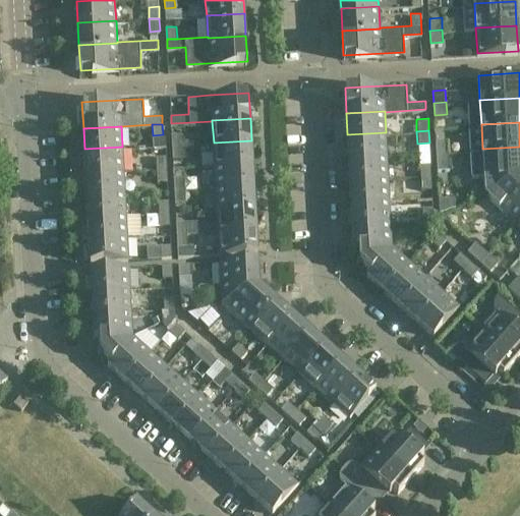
[(182,131),(172,132),(172,145),(182,144),(182,131)]
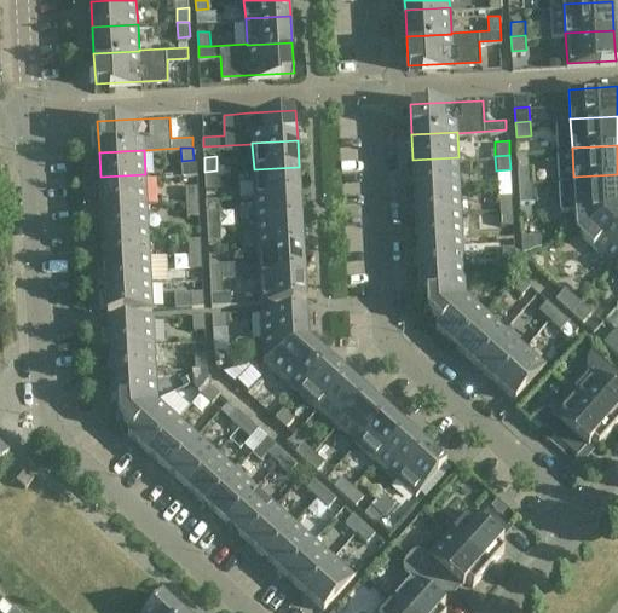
[(458,157),(413,160),(415,186),(460,184),(458,157)]
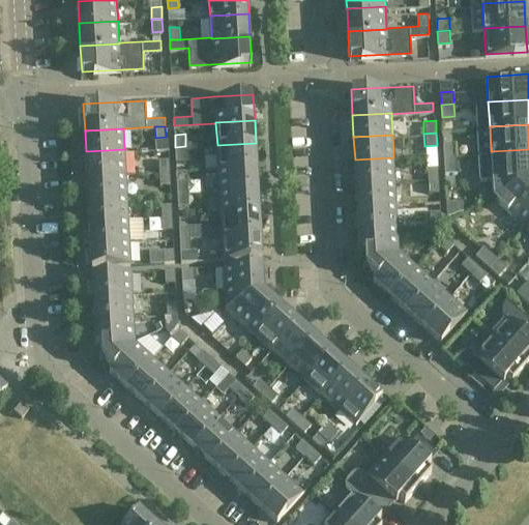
[(456,141),(443,142),(443,154),(456,153),(456,141)]
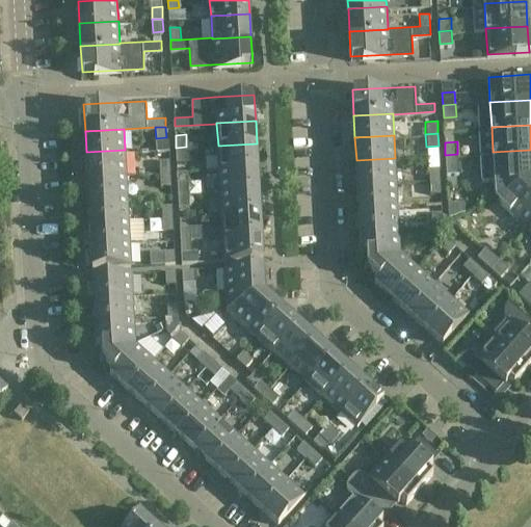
[(257,143),(218,146),(219,167),(258,165),(257,143)]
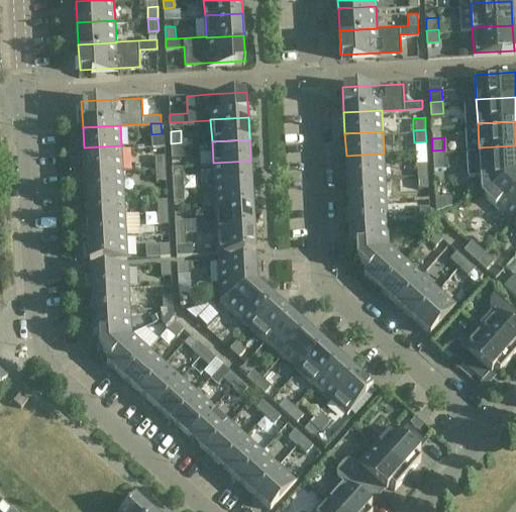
[(181,142),(171,143),(172,156),(182,155),(181,142)]
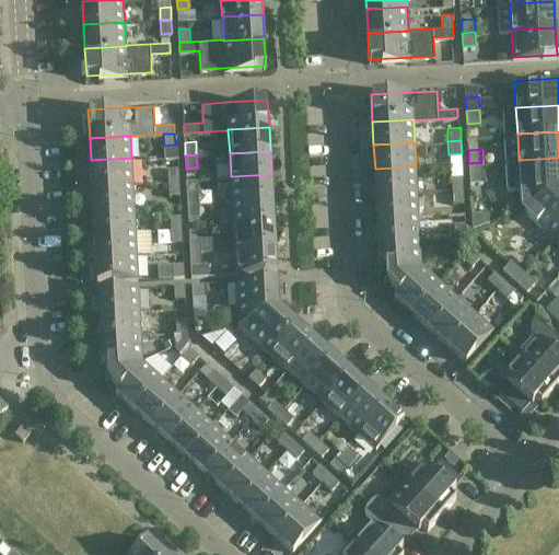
[(131,158),(91,160),(92,184),(132,182),(131,158)]
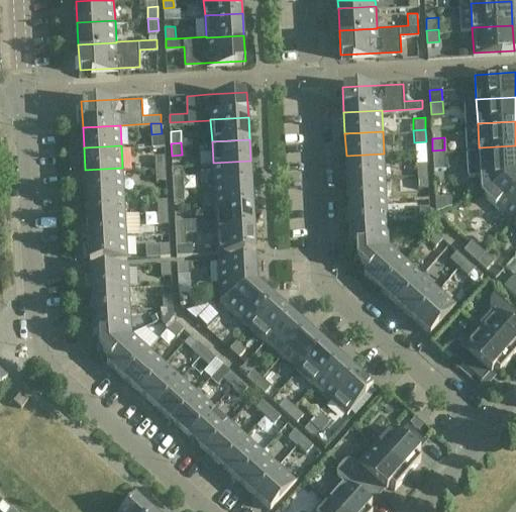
[(515,145),(479,147),(481,181),(484,188),(481,189),(482,190),(515,174),(515,145)]
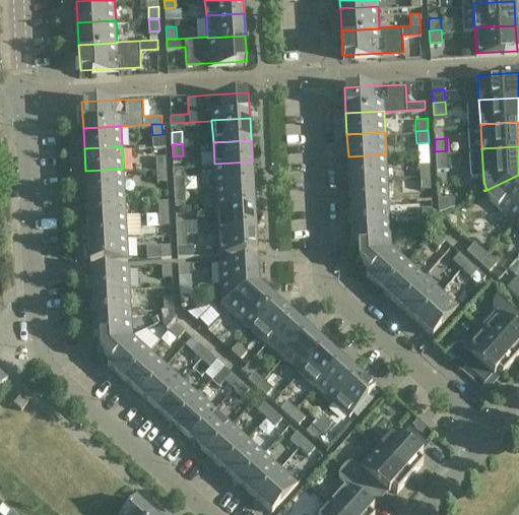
[(447,150),(435,151),(436,168),(448,168),(447,150)]
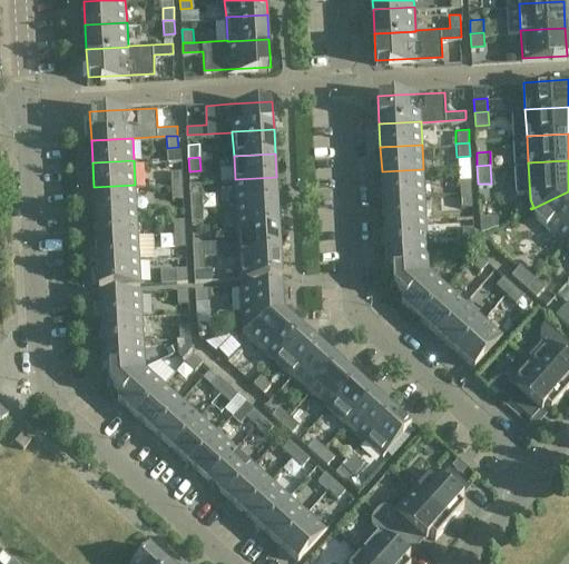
[(183,182),(183,169),(172,169),(172,182),(183,182)]
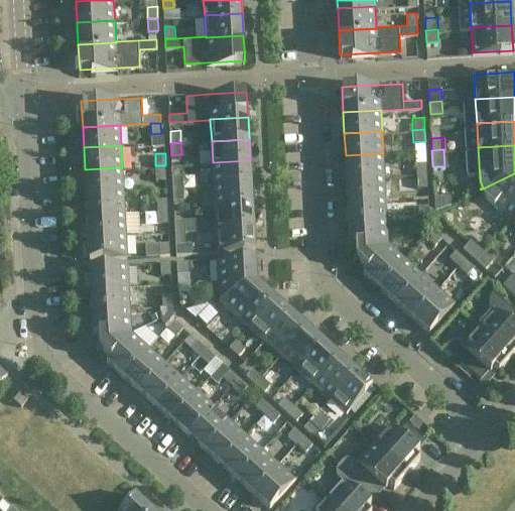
[(383,153),(346,155),(347,177),(384,175),(383,153)]
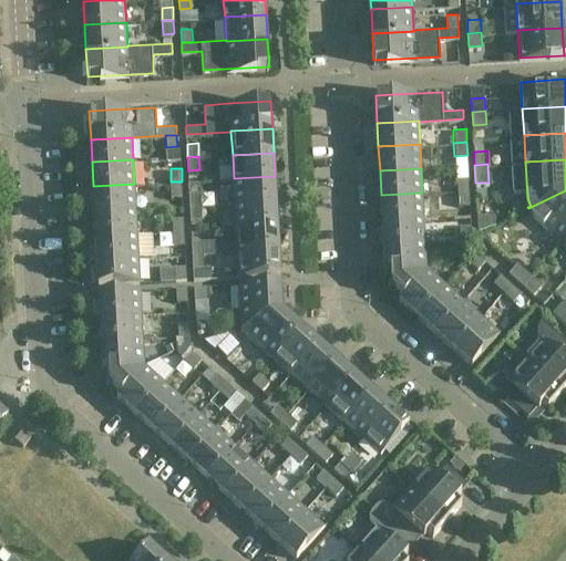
[(275,176),(234,178),(235,203),(276,200),(275,176)]
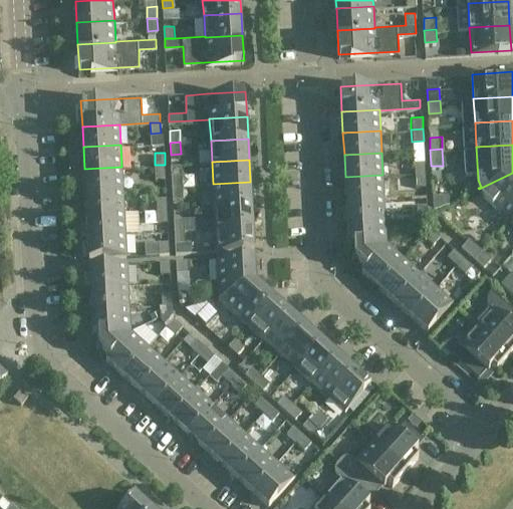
[(426,172),(425,160),(413,161),(414,173),(426,172)]
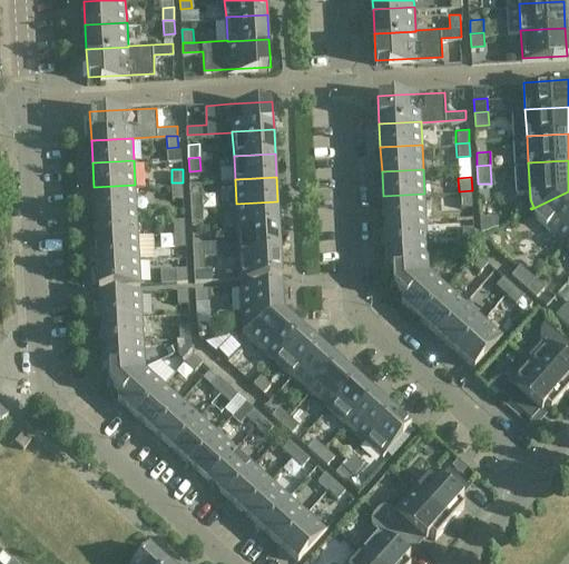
[(183,182),(172,182),(173,196),(184,196),(183,182)]
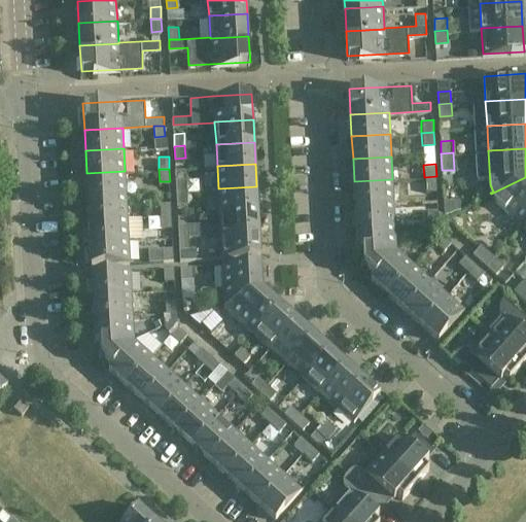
[(125,171),(86,173),(88,195),(127,194),(125,171)]
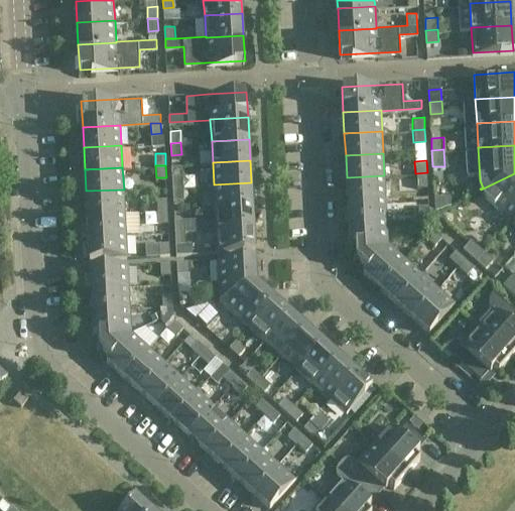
[(427,172),(415,173),(415,185),(427,184),(427,172)]
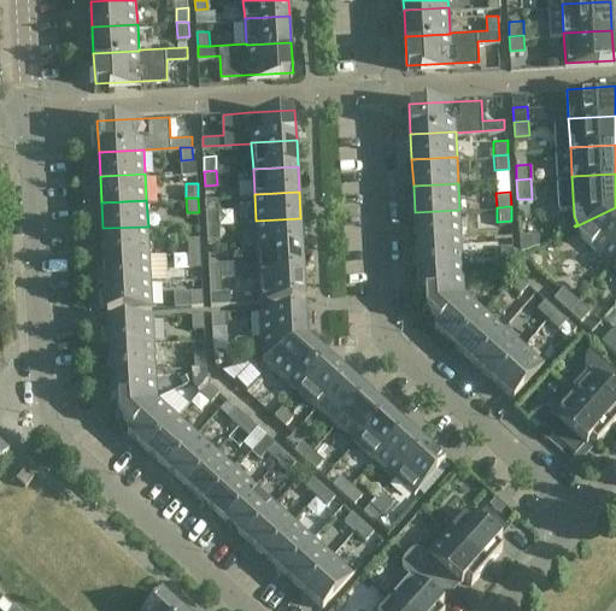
[(218,207),(206,209),(207,223),(220,222),(218,207)]
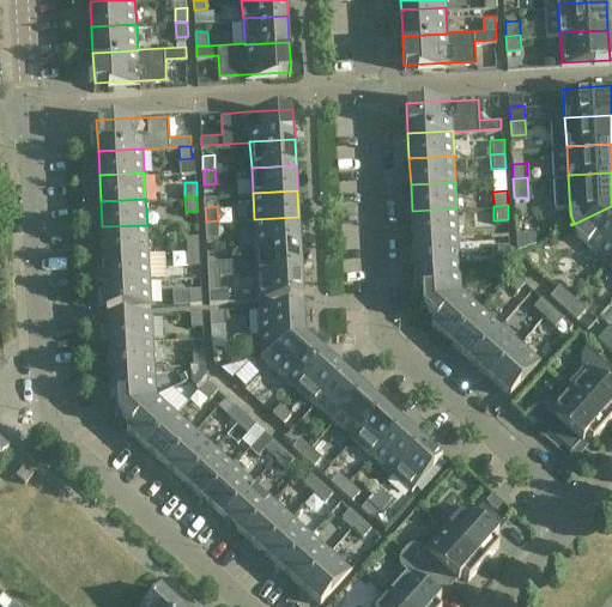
[(611,206),(571,225),(571,226),(575,225),(579,234),(609,260),(611,255),(611,206)]
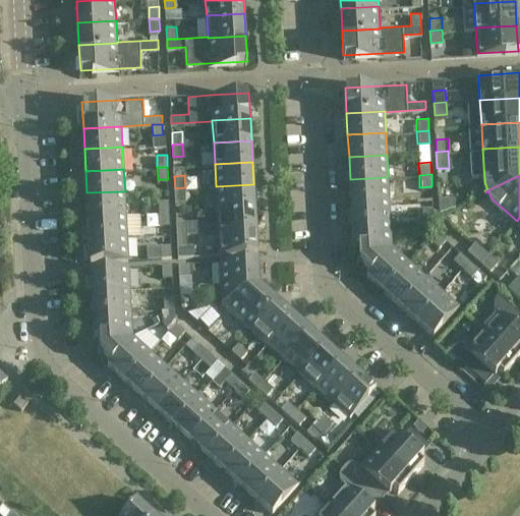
[(388,177),(350,179),(351,201),(389,198),(388,177)]
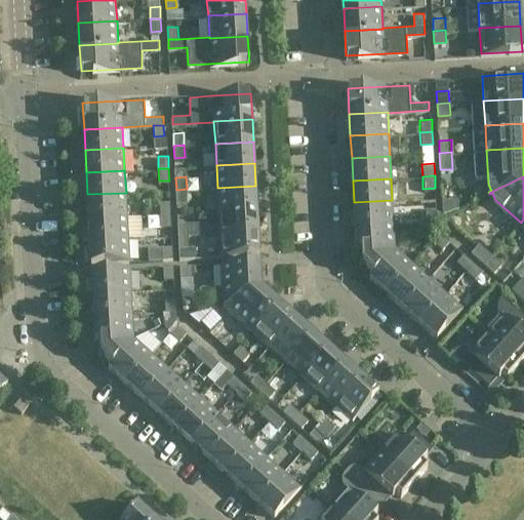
[(255,186),(217,188),(218,209),(256,207),(255,186)]
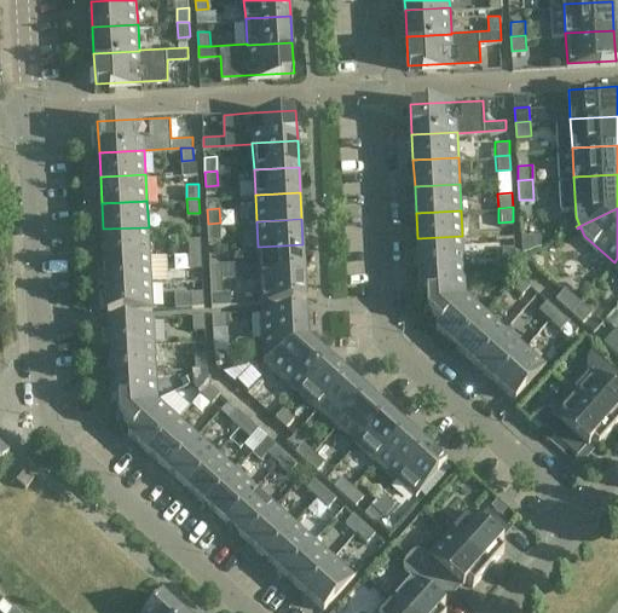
[(220,223),(208,224),(208,238),(220,237),(220,223)]
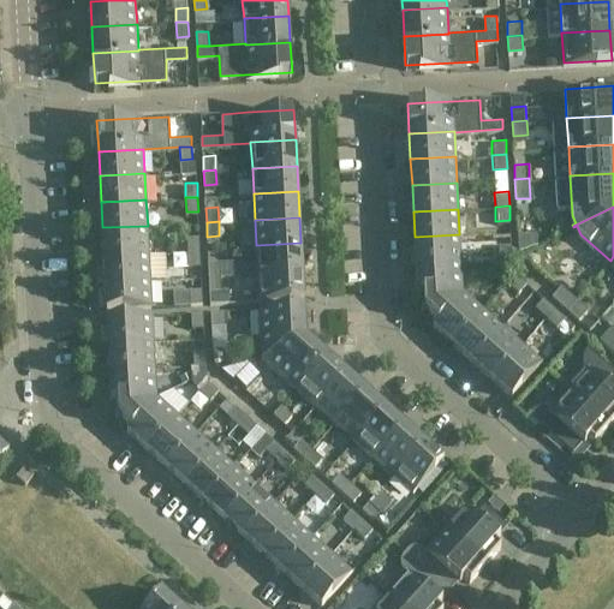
[(148,226),(102,227),(103,254),(149,251),(148,226)]
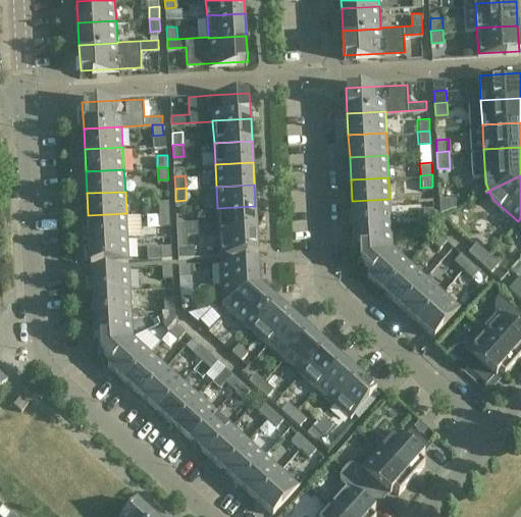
[(170,211),(169,199),(159,199),(160,211),(170,211)]
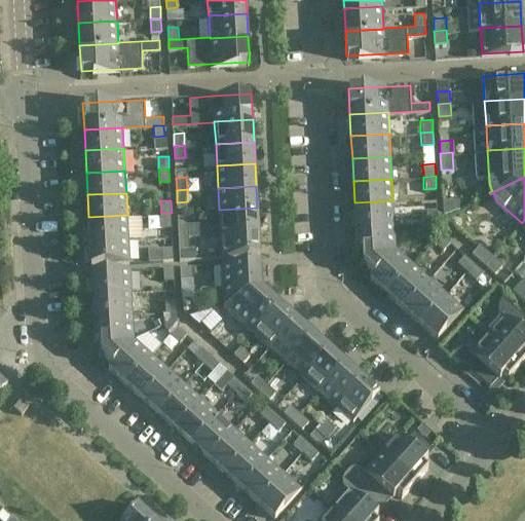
[(392,200),(354,202),(355,225),(395,223),(392,200)]
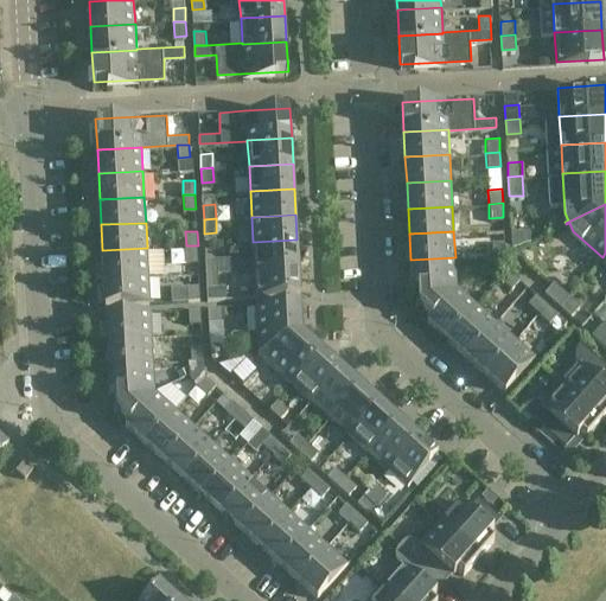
[(297,240),(253,242),(254,268),(299,266),(297,240)]
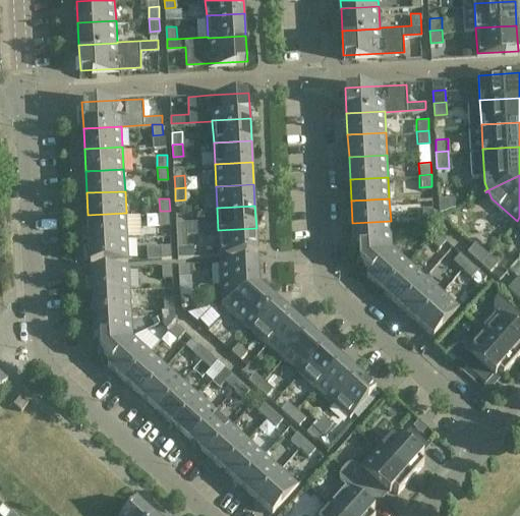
[(434,218),(432,206),(420,207),(421,219),(434,218)]
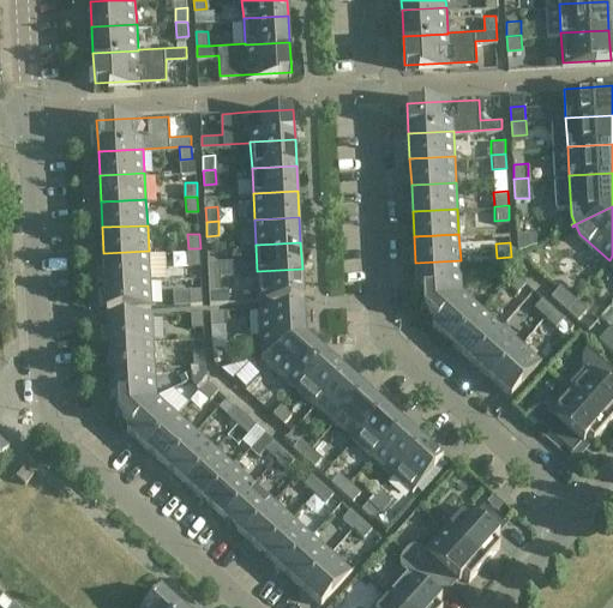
[(200,248),(188,248),(190,263),(200,263),(200,248)]
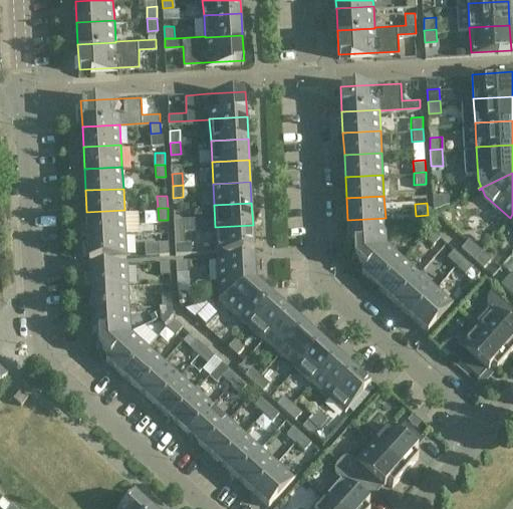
[(124,210),(86,212),(87,234),(125,232),(124,210)]
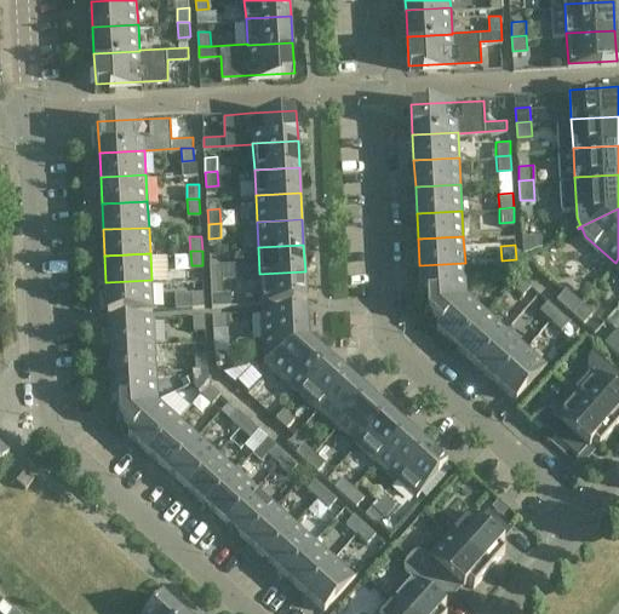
[(222,262),(210,262),(211,276),(223,275),(222,262)]
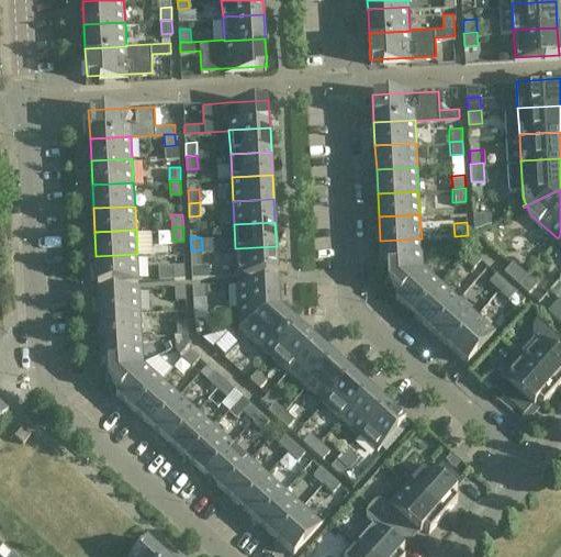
[(422,238),(380,241),(381,265),(386,265),(386,270),(391,279),(423,264),(422,238)]
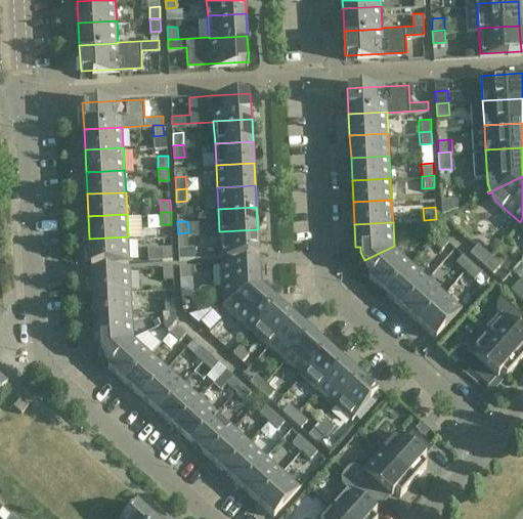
[(258,229),(219,231),(220,254),(259,252),(258,229)]
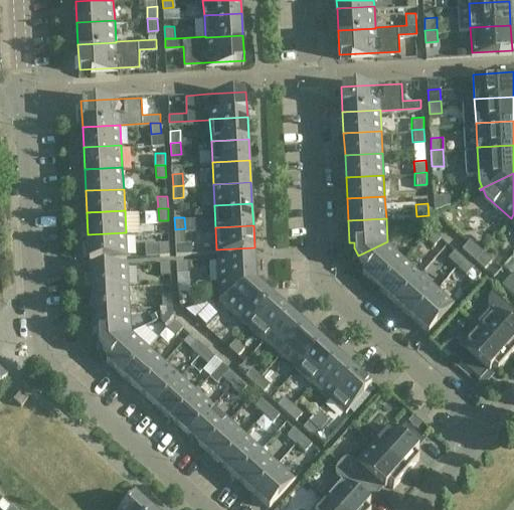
[(433,244),(441,235),(432,227),(423,236),(433,244)]
